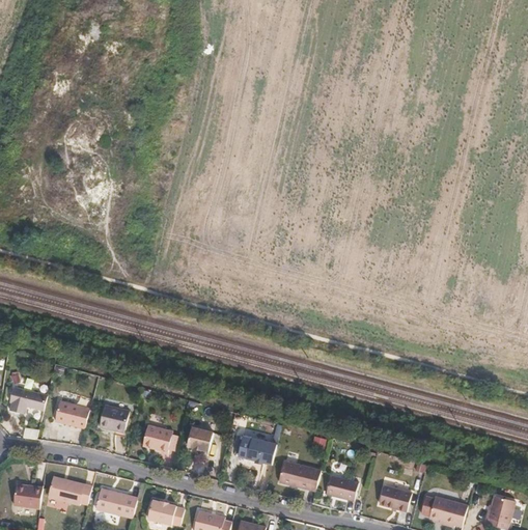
[(7,408),(17,410),(20,388),(11,386),(8,399),(9,399),(7,408)]
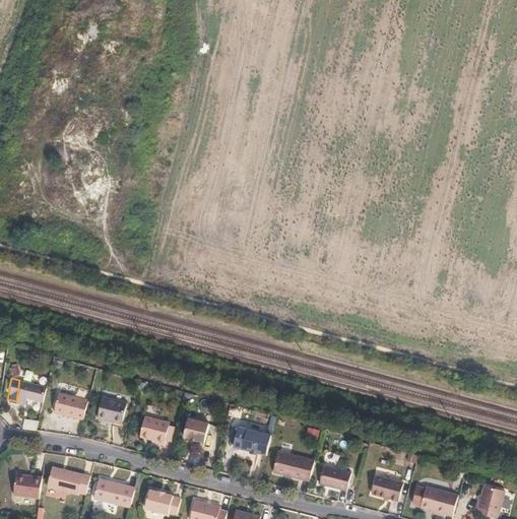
[(23,395),(41,399),(45,386),(19,380),(16,401),(22,403),(23,395)]
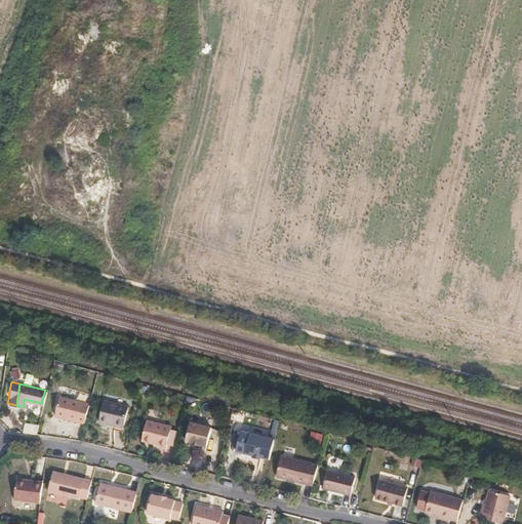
[(53,413),(83,421),(87,401),(57,394),(53,413)]
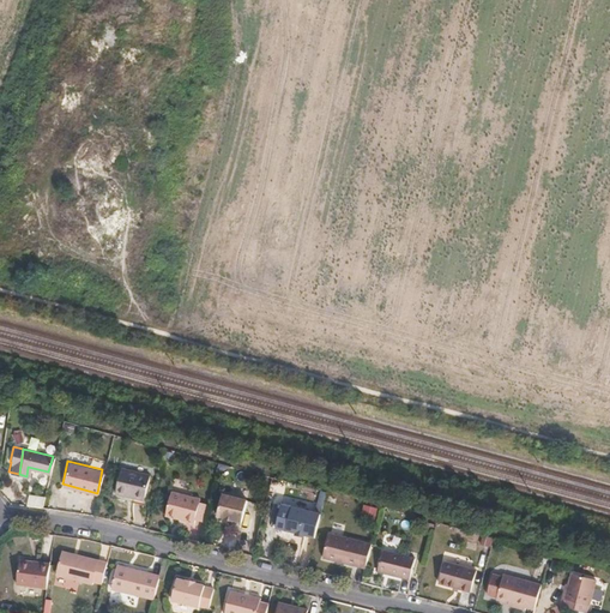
[(146,473),(119,466),(113,491),(140,498),(146,473)]
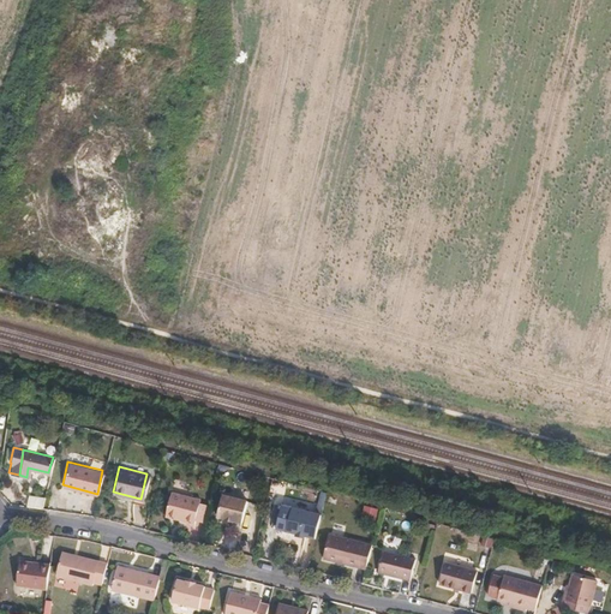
[(181,522),(185,496),(166,492),(161,516),(174,519),(175,518),(181,519),(180,520),(181,522)]
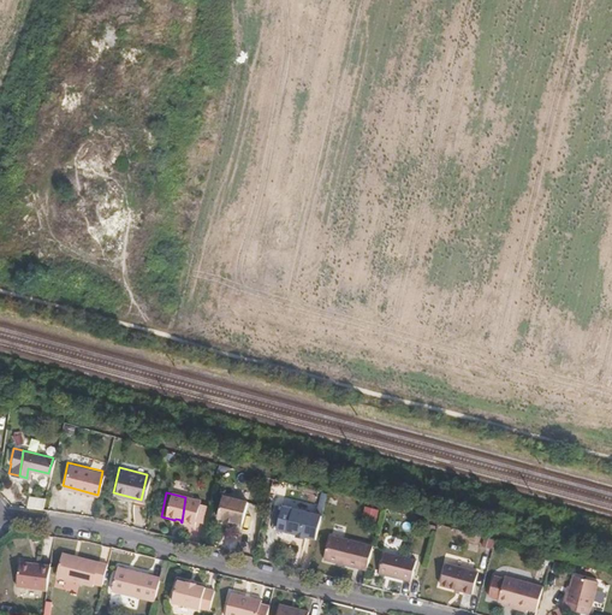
[(24,509),(41,509),(42,497),(25,496),(24,509)]
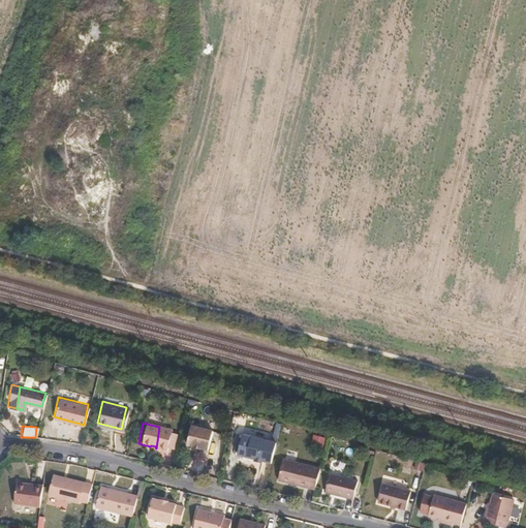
[(169,429),(159,427),(156,448),(164,451),(169,429)]
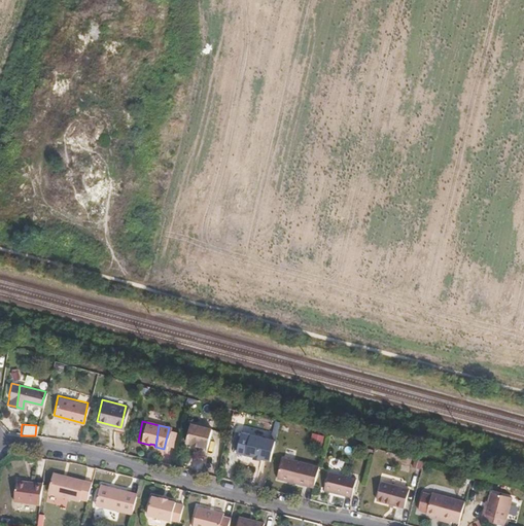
[(209,448),(212,431),(190,425),(185,443),(193,445),(193,447),(199,448),(200,447),(209,448)]
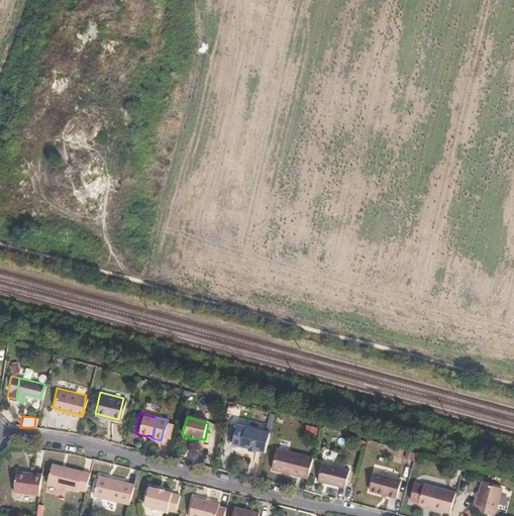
[(268,434),(268,432),(235,424),(234,426),(251,430),(268,434)]
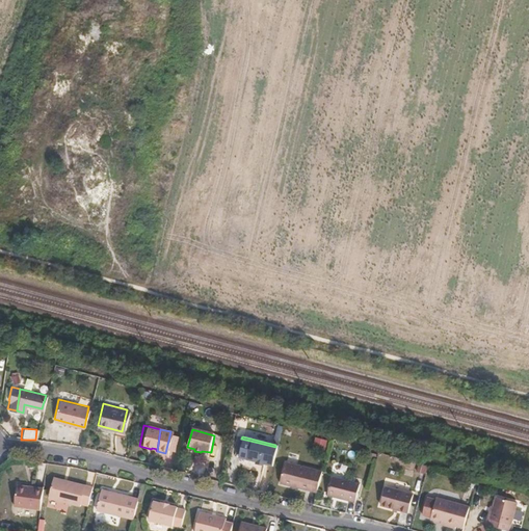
[(321,449),(323,439),(313,436),(311,447),(321,449)]
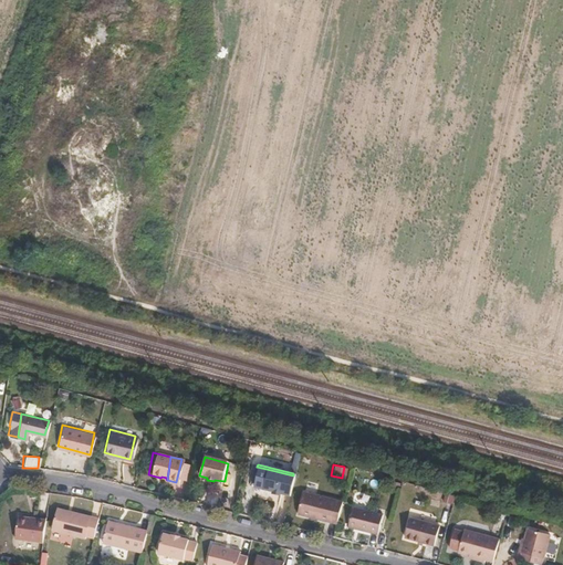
[(275,471),(257,467),(252,487),(271,491),(270,493),(272,494),(275,471)]
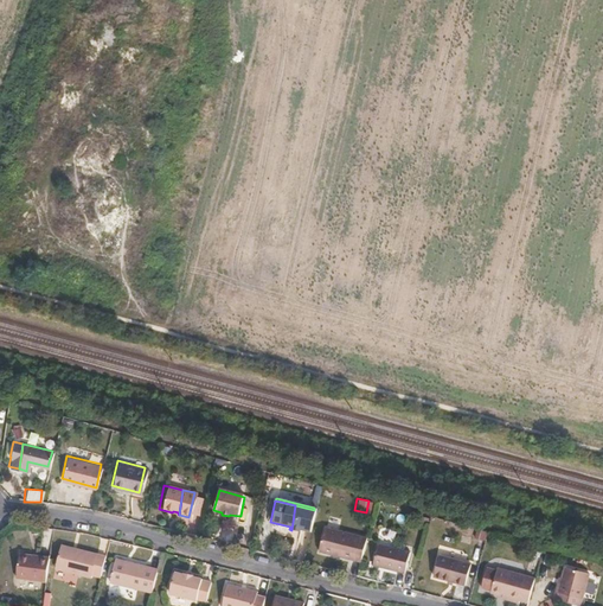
[(295,505),(292,530),(297,531),(299,529),(308,531),(314,510),(295,505)]
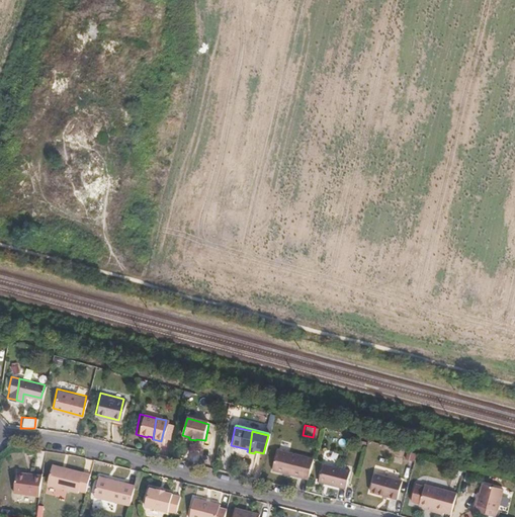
[(270,469),(307,479),(312,456),(275,447),(270,469)]
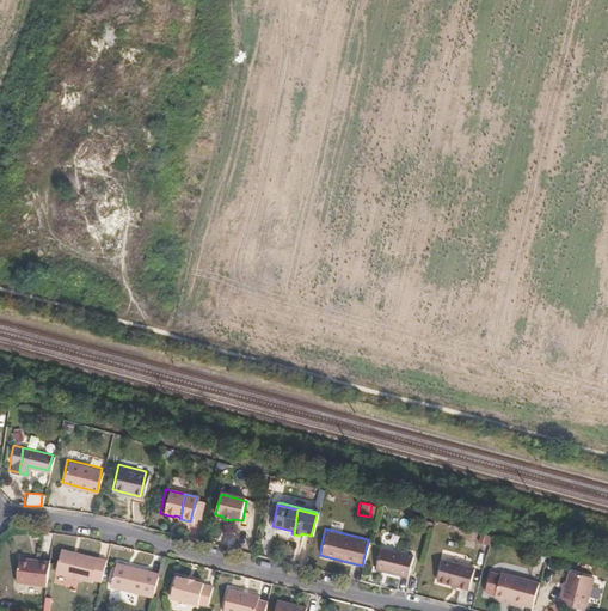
[(94,556),(57,547),(51,570),(88,580),(88,578),(94,556)]
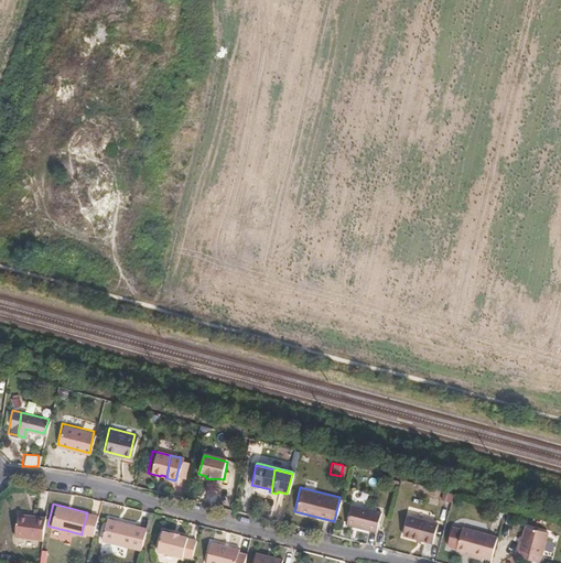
[(379,512),(351,505),(345,524),(375,532),(379,512)]
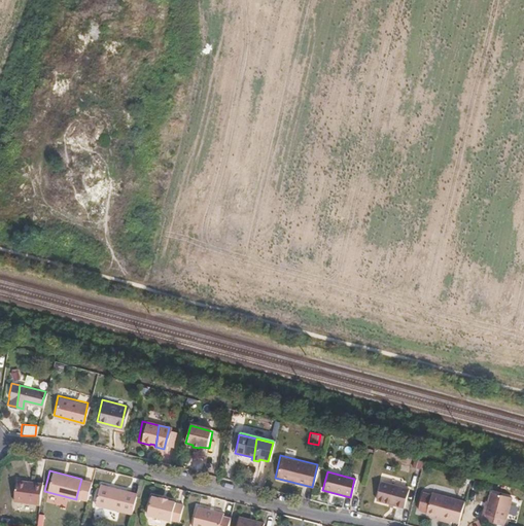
[(38,502),(40,483),(13,479),(11,499),(38,502)]
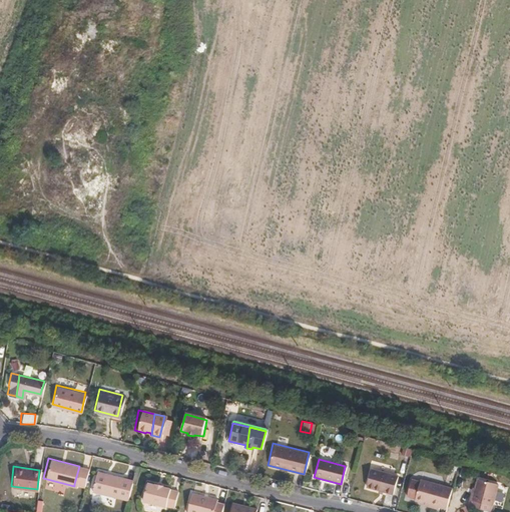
[(87,468),(79,466),(74,484),(83,486),(87,468)]
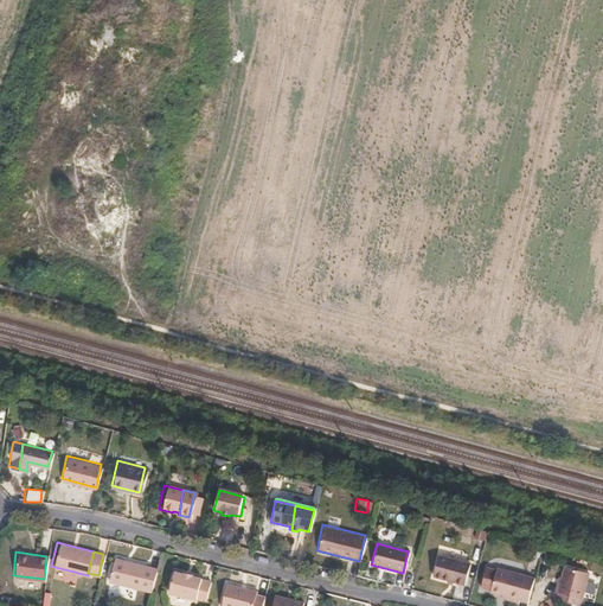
[(469,565),(437,555),(431,576),(463,585),(469,565)]
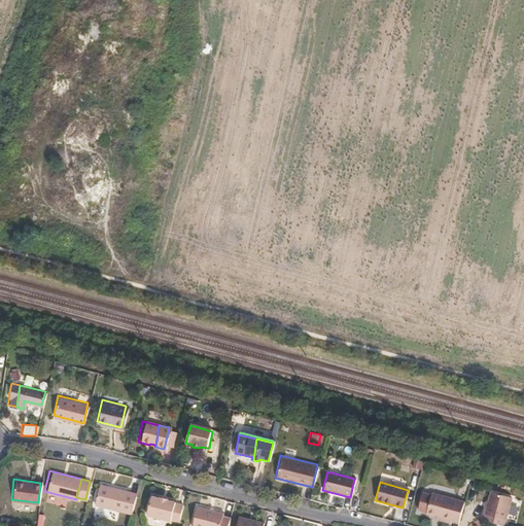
[(93,506),(130,516),(134,495),(97,486),(93,506)]
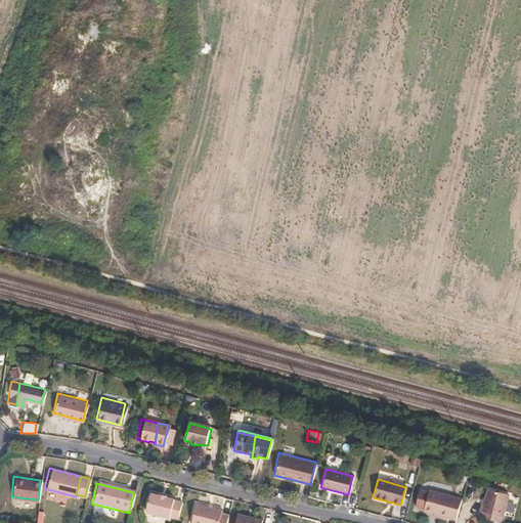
[(487,489),(509,494),(510,492),(488,486),(487,489)]
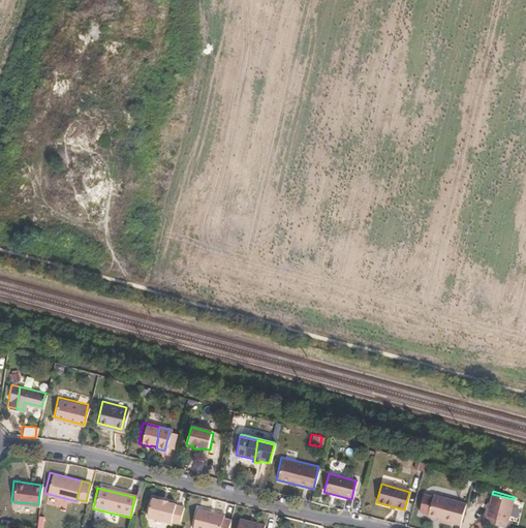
[(433,518),(436,495),(424,492),(418,511),(427,515),(426,516),(433,518)]
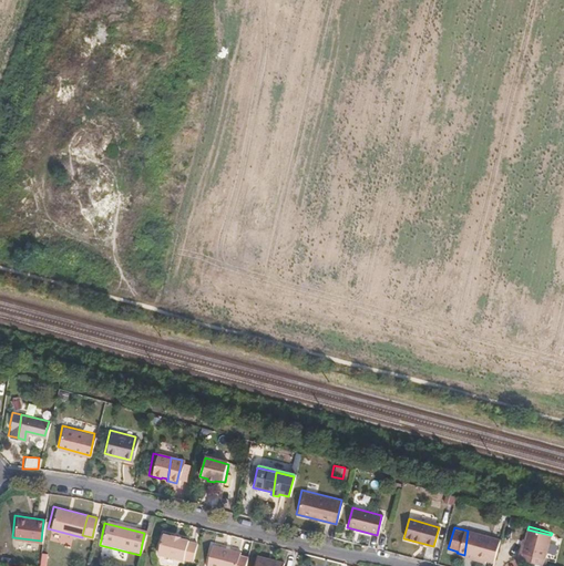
[(540,565),(542,565),(551,535),(527,530),(525,541),(522,541),(518,559),(540,565)]
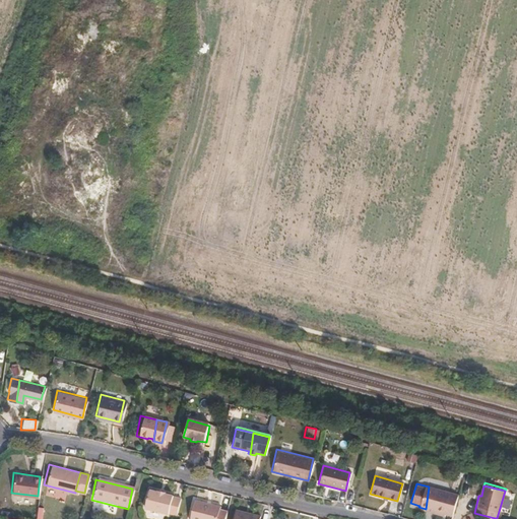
[(457,495),(429,487),(426,509),(435,511),(435,514),(443,516),(443,514),(451,516),(457,495)]
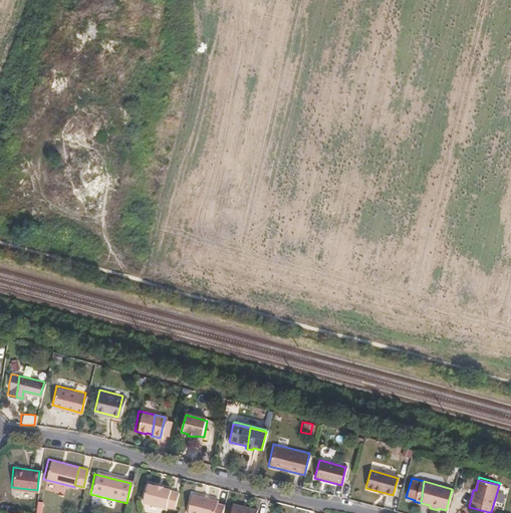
[(154,485),(146,483),(141,502),(164,509),(165,507),(173,509),(177,493),(169,491),(169,489),(161,487),(161,485),(154,483),(154,485)]
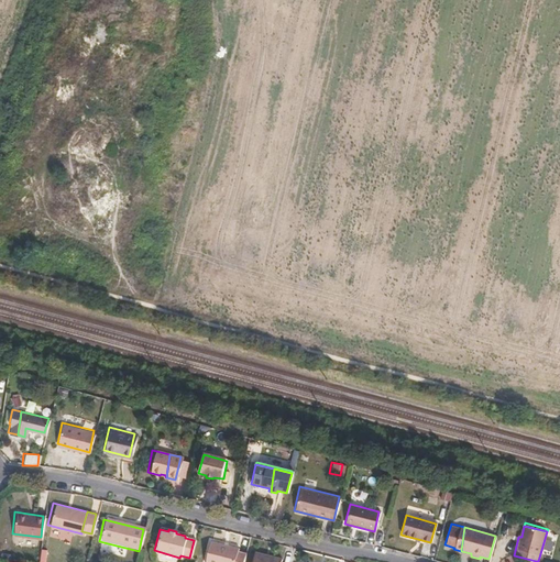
[(241,561),(244,554),(234,552),(235,548),(208,541),(202,561),(241,561)]
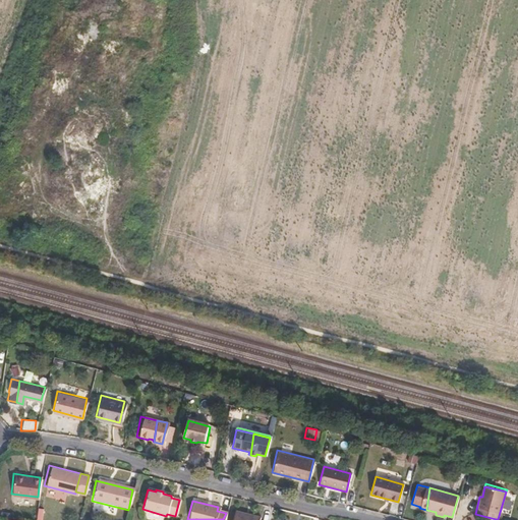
[(231,519),(241,519),(243,511),(234,509),(231,519)]
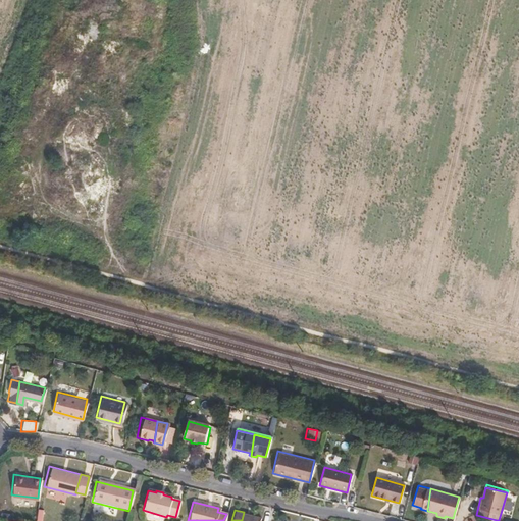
[(244,512),(242,520),(259,520),(260,516),(244,512)]
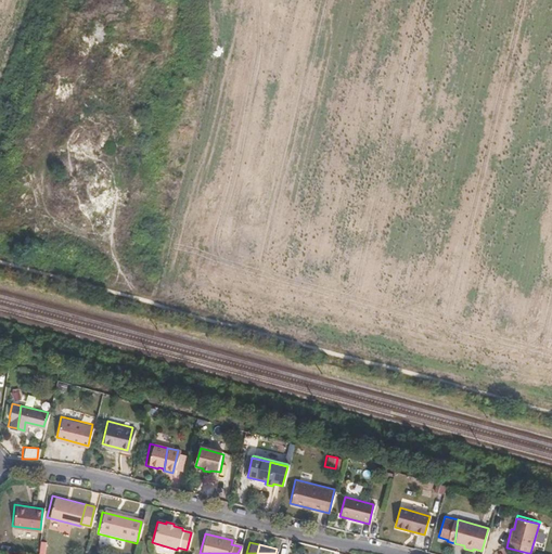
All buildings are outlined.
